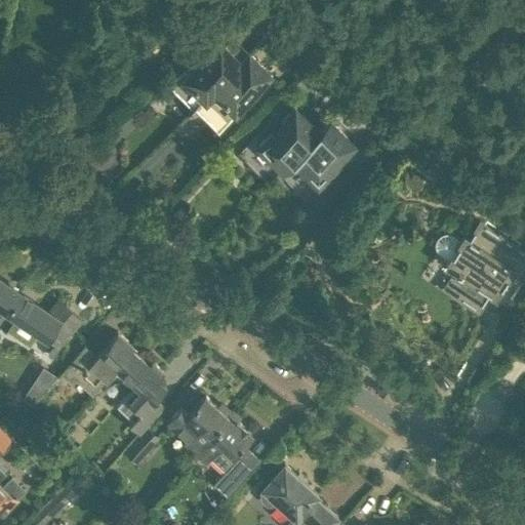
[(213,89),(247,53),(228,34),(219,42),(218,41),(210,50),(207,47),(197,54),(201,59),(184,78),(205,98),(213,89)]
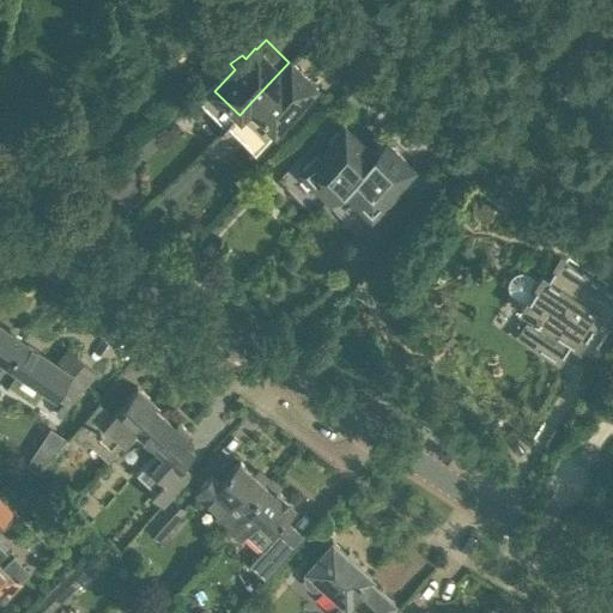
[(289,61),(289,62),(249,104),(273,128),(292,108),(299,113),(308,99),(304,96),(314,85),(289,61)]
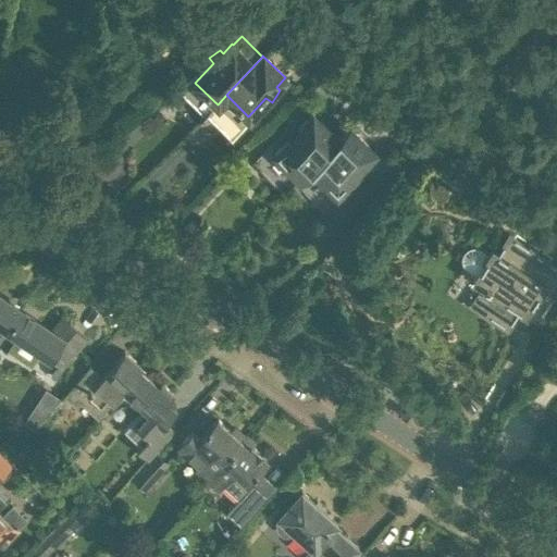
[(310,168),(337,137),(312,113),(273,153),(299,178),(310,168)]
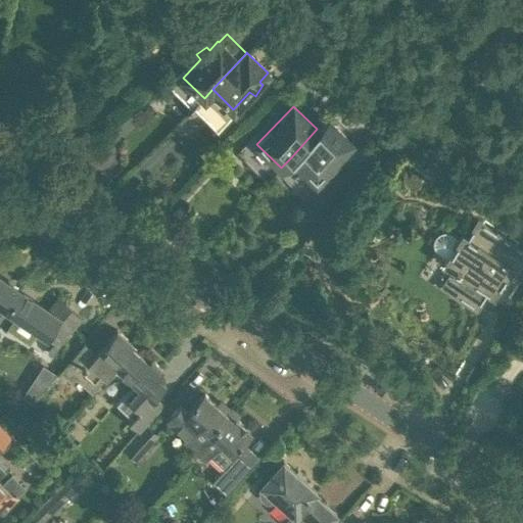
[(327,119),(317,129),(291,157),(315,180),(351,143),(327,119)]
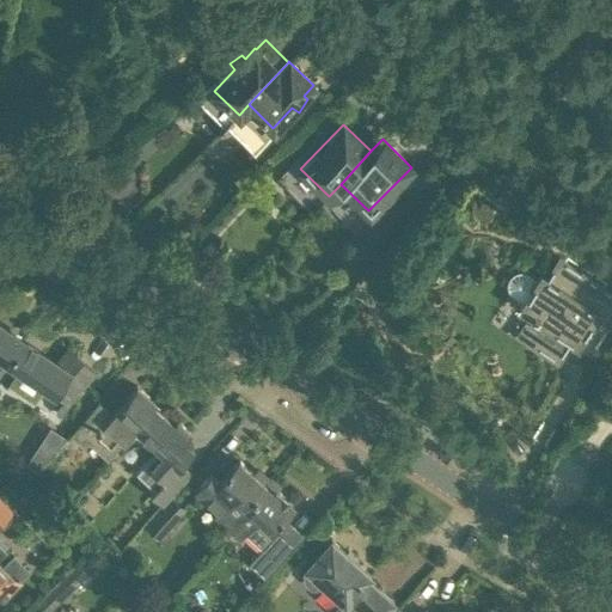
[(540,276),(537,281),(526,274),(525,273),(522,273),(520,273),(518,273),(515,273),(514,273),(512,274),(510,275),(508,277),(507,279),(507,281),(506,283),(506,286),(506,288),(507,289),(507,292),(508,294),(510,295),(512,297),(522,304),(520,308),(534,318),(528,328),(534,331),(527,342),(557,361),(577,331),(583,335),(597,314),(611,325),(611,324),(611,294),(560,259),(546,280),(540,276)]
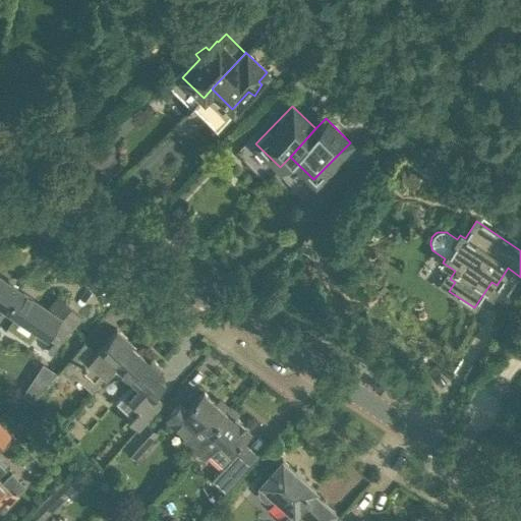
[(0,316),(5,308),(18,290),(0,277),(0,316)]
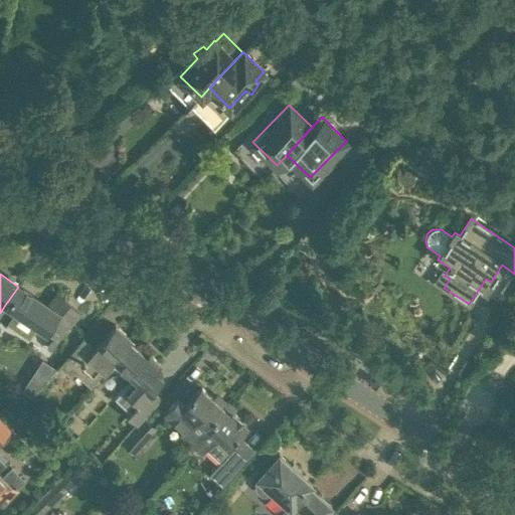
[(54,311),(18,287),(5,305),(55,339),(79,312),(64,299),(54,311)]
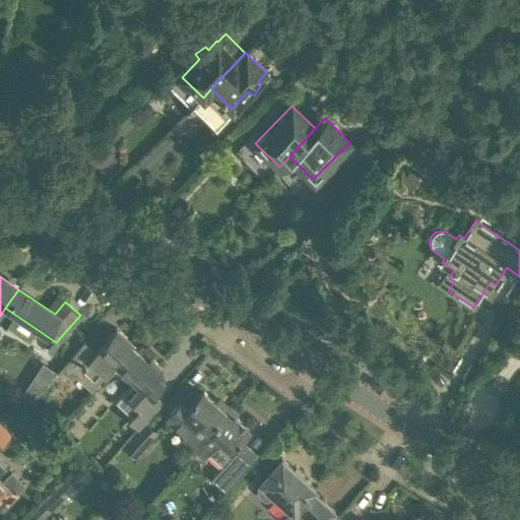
[(114,365),(132,345),(129,343),(131,341),(116,328),(94,351),(83,342),(58,370),(70,381),(74,376),(90,390),(114,365)]
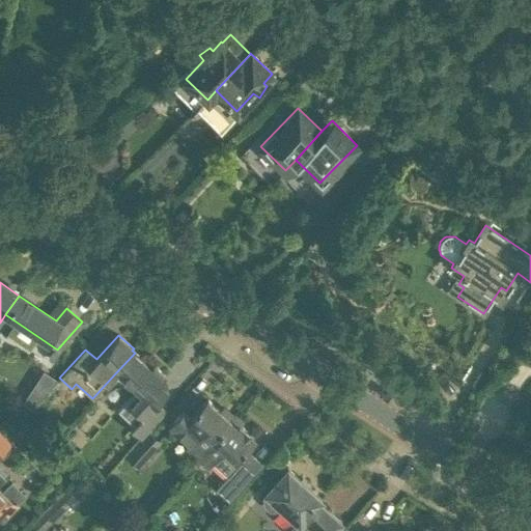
[(135,353),(116,372),(136,390),(117,411),(134,425),(131,429),(141,439),(167,411),(166,410),(163,413),(155,404),(167,391),(158,383),(165,374),(154,364),(150,367),(135,353)]
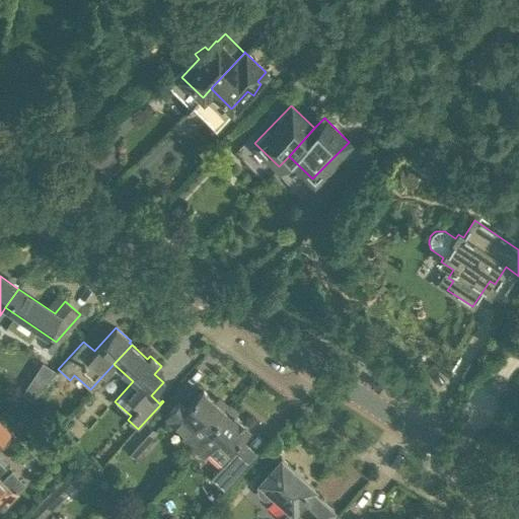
[(19,389),(30,397),(53,367),(42,359),(19,389)]
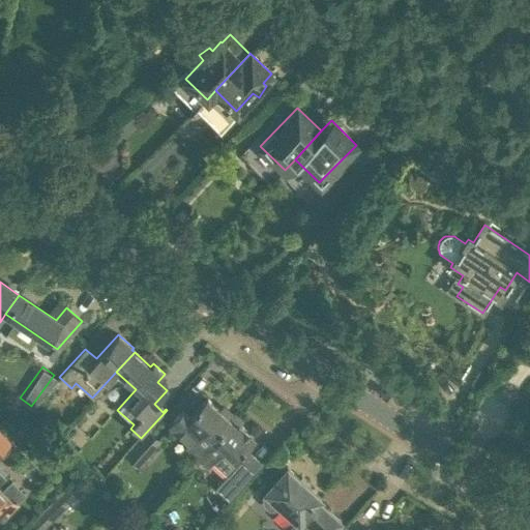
[(195,457),(229,419),(206,399),(199,407),(197,406),(194,409),(196,411),(192,415),(184,409),(169,425),(176,432),(188,443),(184,447),(195,457)]
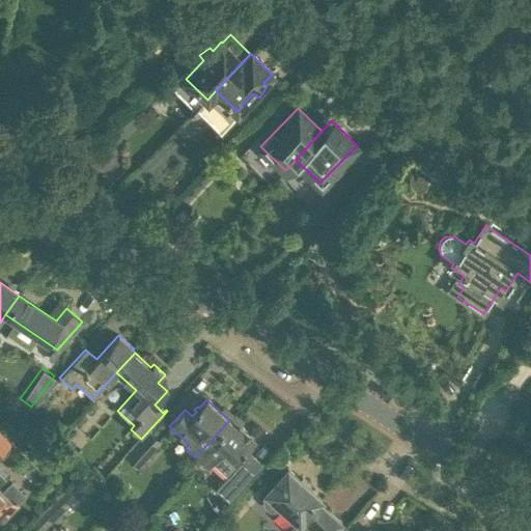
[(238,427),(229,420),(195,457),(206,468),(212,463),(227,477),(241,462),(236,457),(254,438),(239,425),(238,427)]
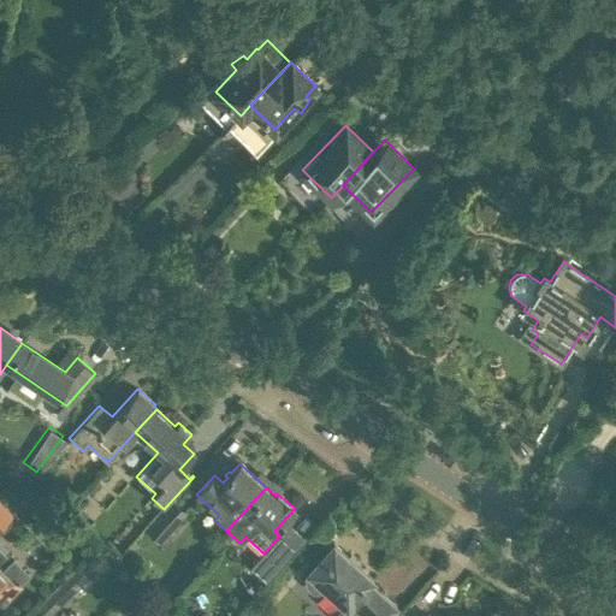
[(0,526),(12,514),(0,501),(0,526)]
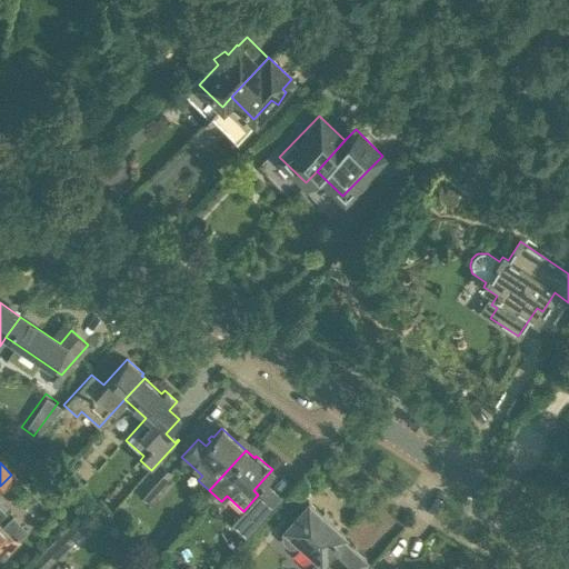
[(172,473),(161,463),(160,462),(136,490),(148,501),(172,473)]
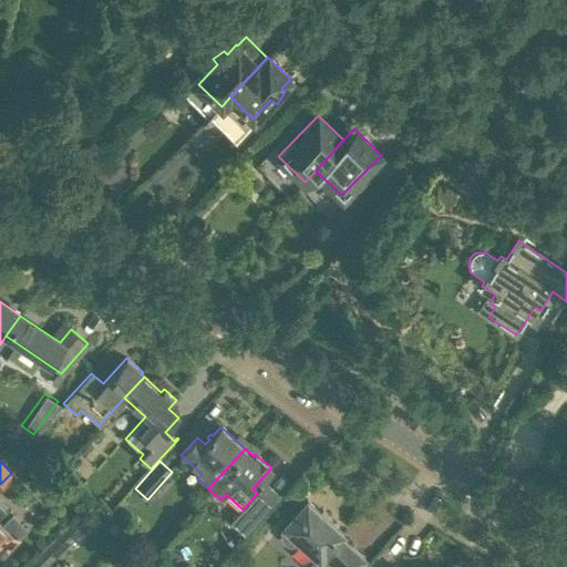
[(341,535),(343,533),(306,500),(282,526),(284,528),(281,531),(282,539),(288,545),(297,545),(299,542),(317,557),(308,566),(353,566),(364,556),(341,535)]
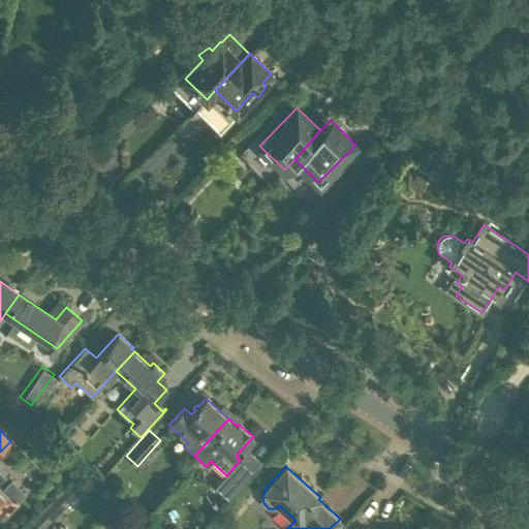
[(12,480),(2,490),(0,487),(0,479),(5,475),(0,470),(0,517),(16,502),(25,493),(12,480)]
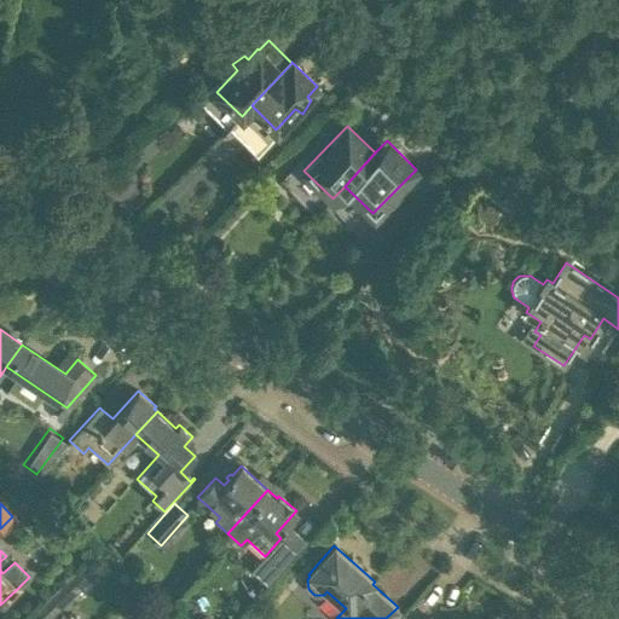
[(33,613),(38,618),(50,618),(76,594),(88,582),(77,570),(64,582),(33,613)]
